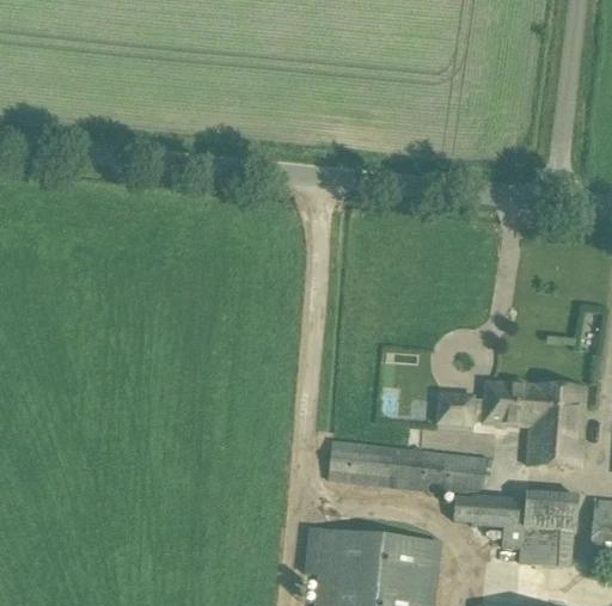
[(579,354),(593,355),(594,329),(563,328),(562,352),(579,352),(579,354)]
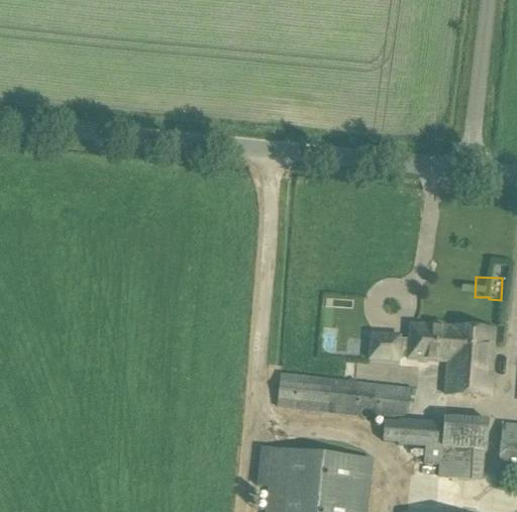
[(411,324),(409,355),(448,357),(450,324),(444,324),(441,320),(435,319),(431,323),(414,322),(411,324)]
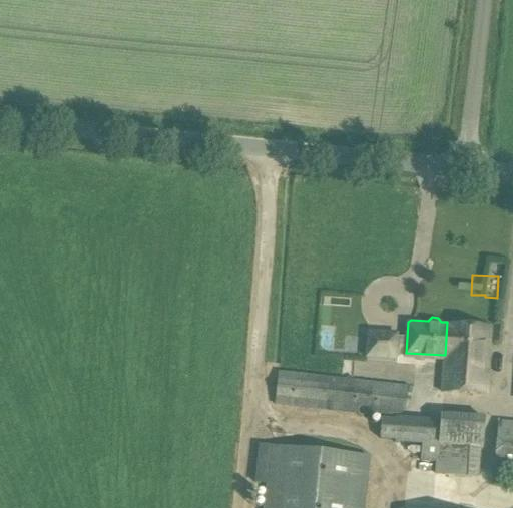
[(445,355),(443,388),(487,391),(491,324),(447,321),(447,322),(445,355)]
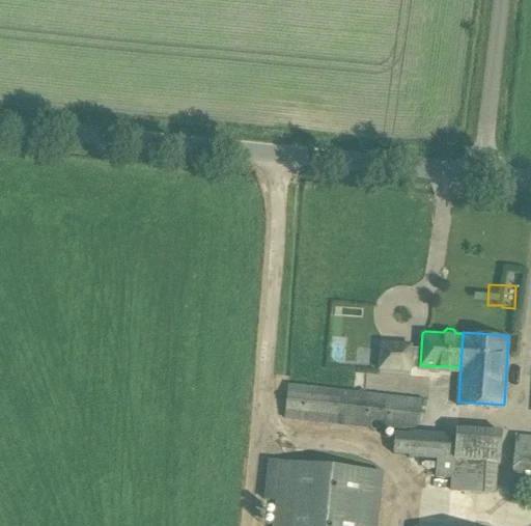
[(382,339),(380,365),(409,367),(411,341),(382,339)]
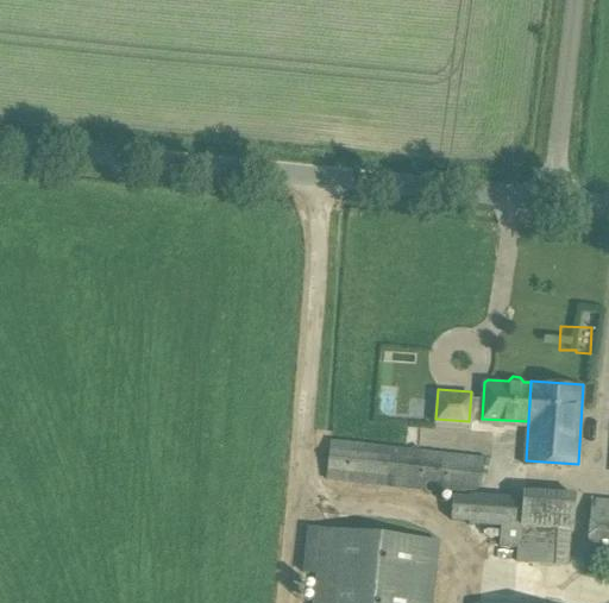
[(331,434),(326,477),(452,491),(449,540),(516,545),(516,559),(570,563),(571,526),(575,527),(577,492),(523,488),(521,494),(481,491),(485,452),(331,434)]
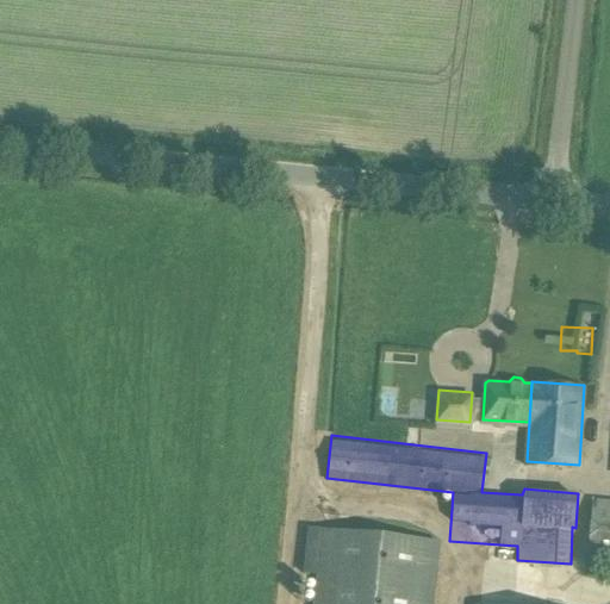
[(609,494),(592,494),(586,558),(609,559),(609,494)]
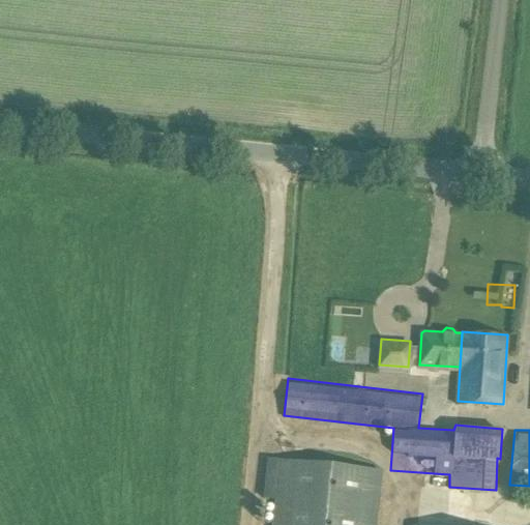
[(275,497),(271,524),(374,524),(381,470),(267,458),(263,496),(275,497)]
